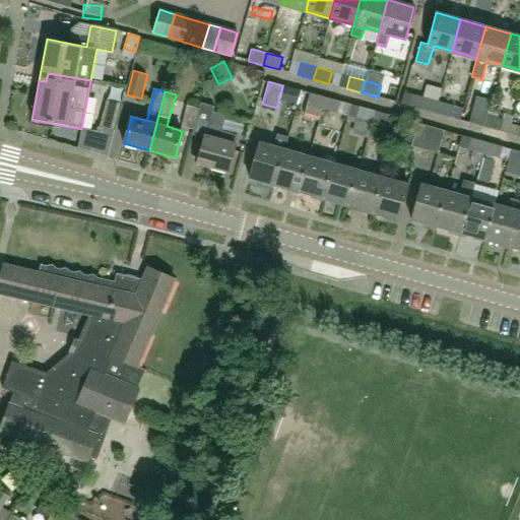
[(310,92),(306,105),(323,109),(326,96),(310,92)]
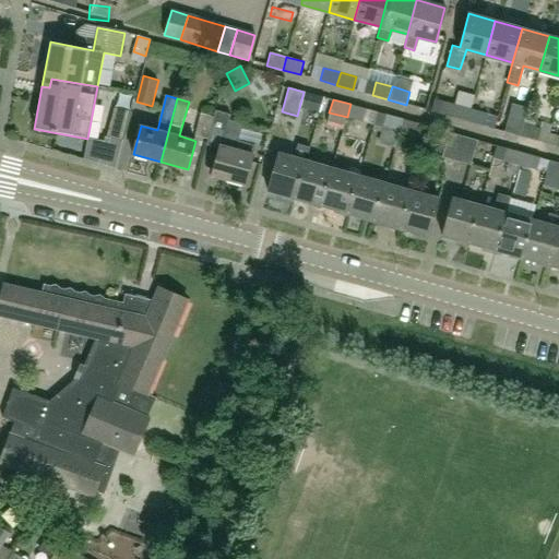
[(347,117),(363,121),(367,108),(351,104),(347,117)]
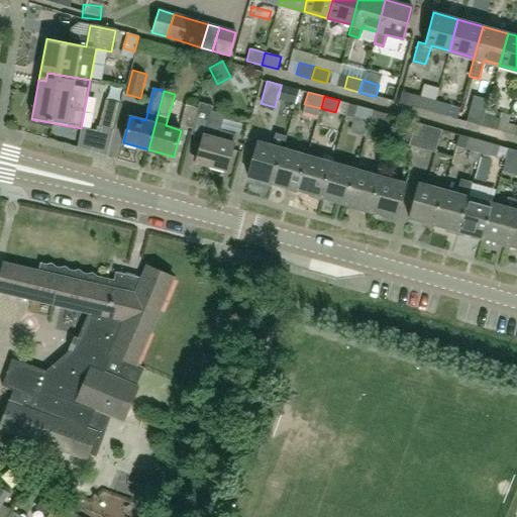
[(420,96),(417,107),(417,108),(432,112),(436,100),(420,96)]
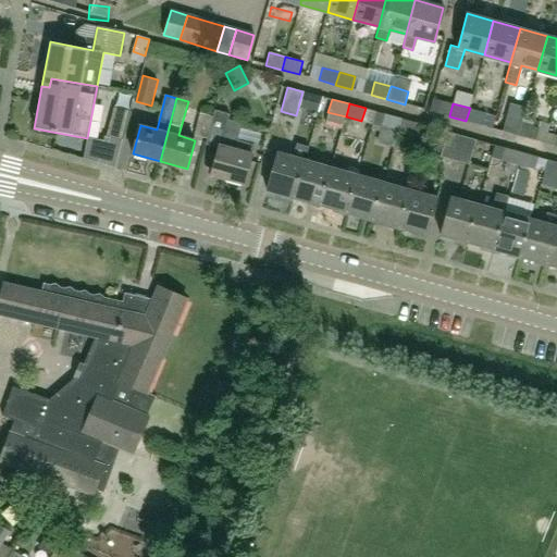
[(122,139),(130,110),(113,106),(106,136),(122,139)]
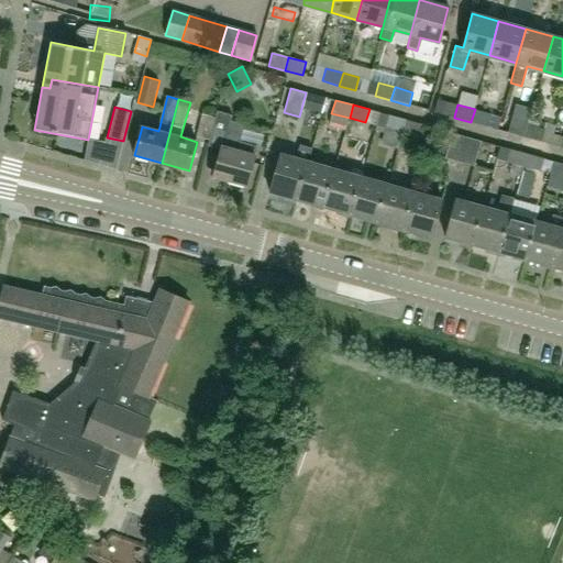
[(490,114),(475,109),(471,122),(487,127),(490,114)]
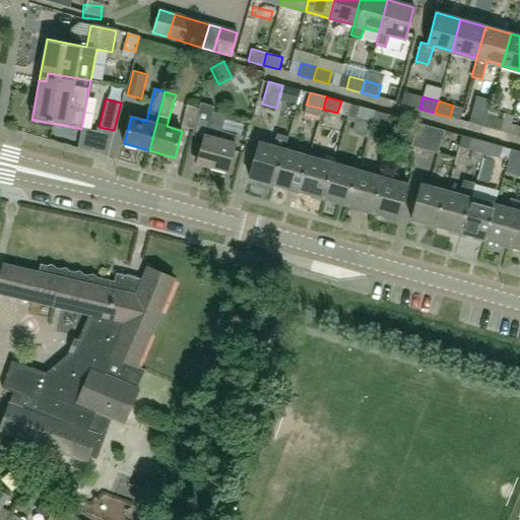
[(222,124),(225,115),(213,112),(214,107),(201,103),(198,117),(193,133),(205,136),(197,164),(229,172),(237,143),(236,143),(238,135),(222,131),(224,124),(222,124)]
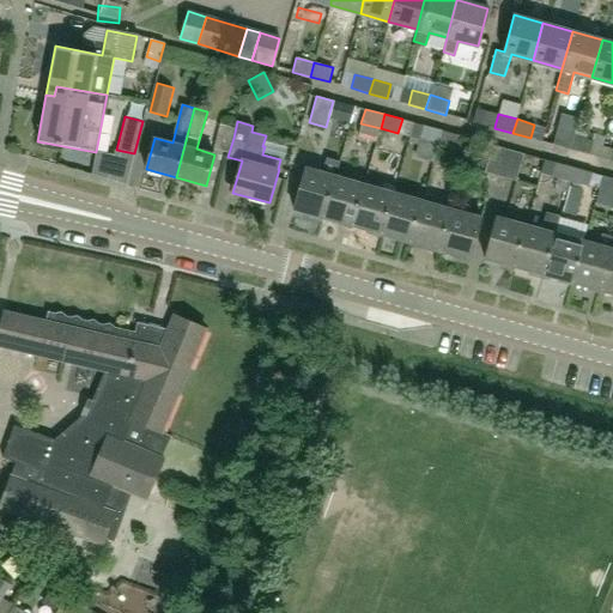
[(219,125),(213,149),(228,152),(234,127),(219,125)]
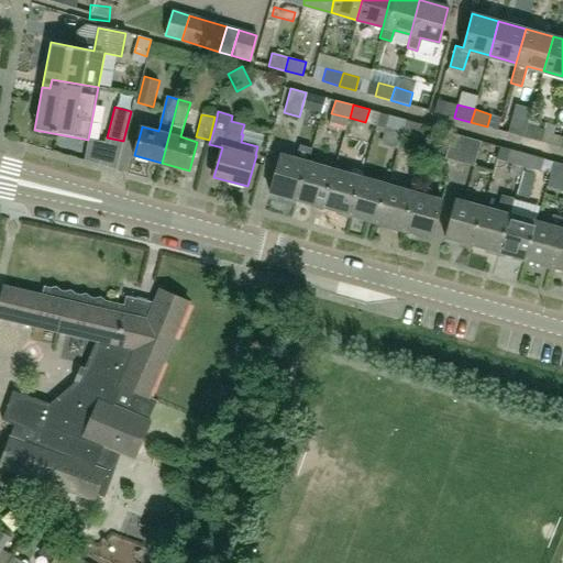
[(403,133),(406,120),(390,116),(387,128),(403,133)]
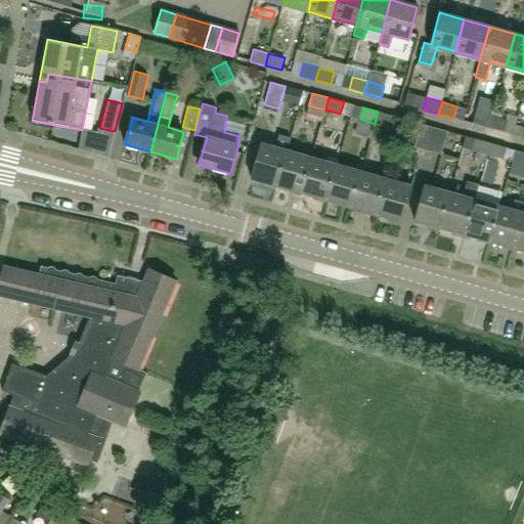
[(378,112),(375,124),(389,128),(393,116),(378,112)]
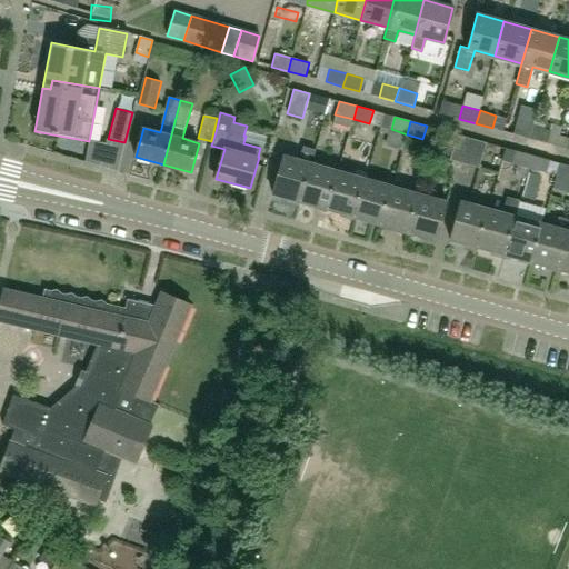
[(533,126),(517,121),(512,133),(530,139),(533,126)]
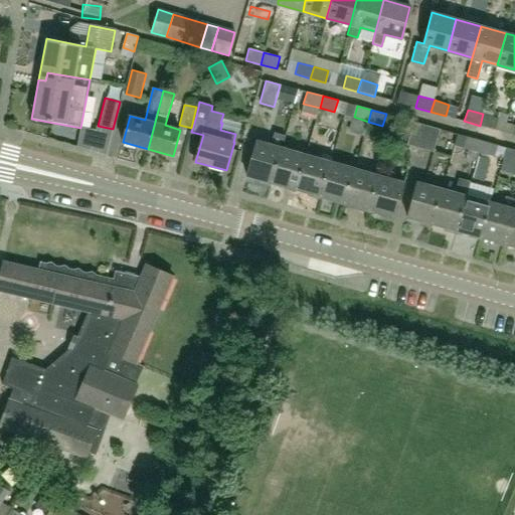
[(498,118),(483,114),(480,126),(495,130),(498,118)]
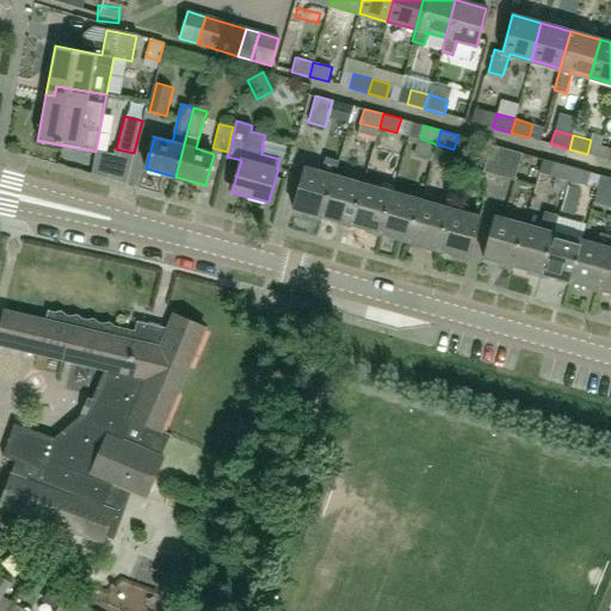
[(482,171),(499,176),(506,148),(491,144),(482,171)]
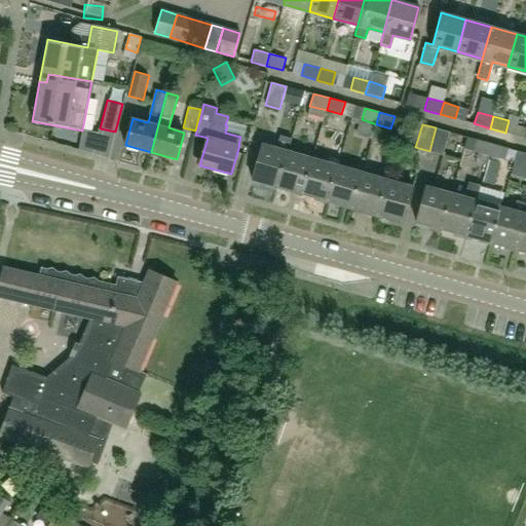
[(443,155),(449,132),(436,127),(429,151),(443,155)]
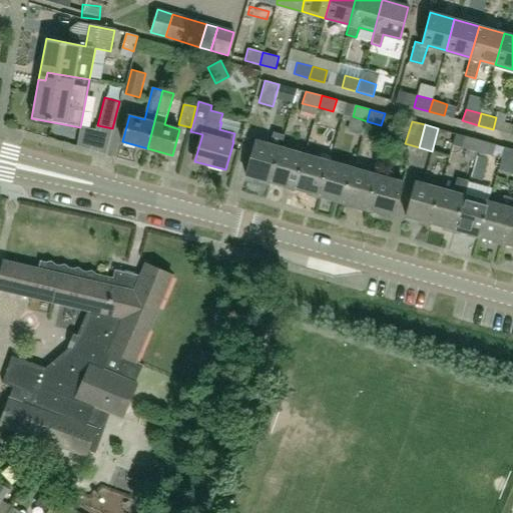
[(465,135),(461,147),(477,151),(481,140),(465,135)]
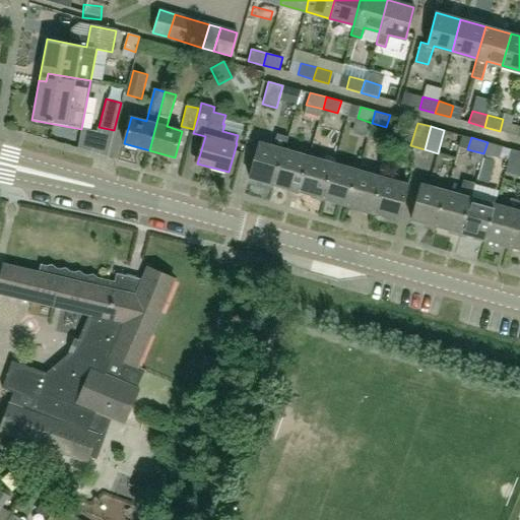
[(274,185),(284,149),(260,142),(250,178),(274,185)]
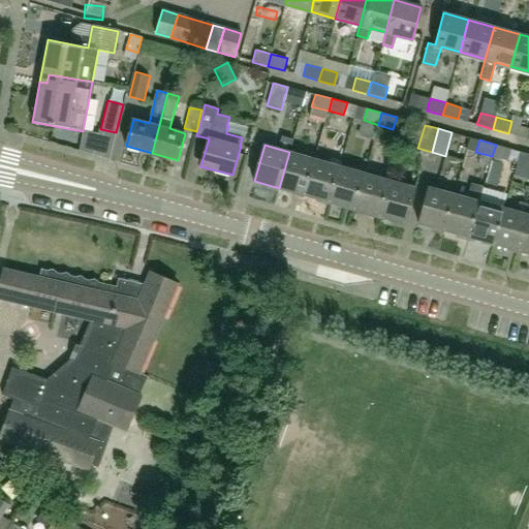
[(507,161),(511,149),(496,145),(492,156),(507,161)]
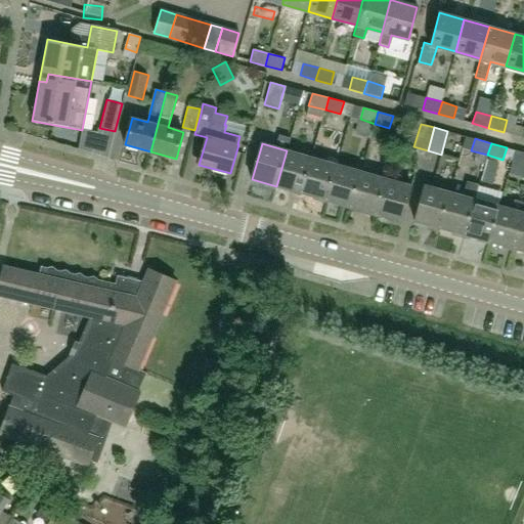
[(301,193),(311,158),(287,150),(276,186),(301,193)]
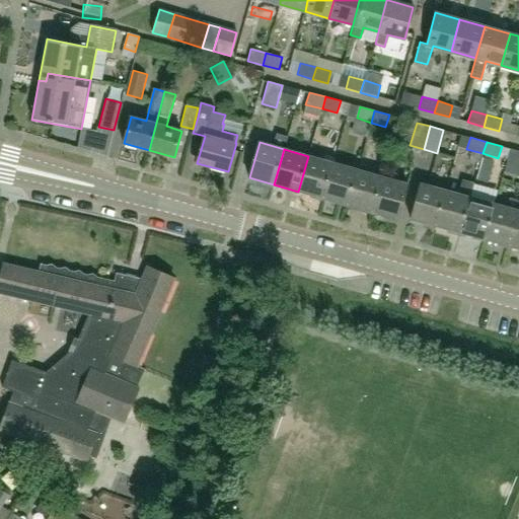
[(325,154),(323,161),(308,156),(298,192),(323,199),(334,163),(332,163),(335,157),(325,154)]
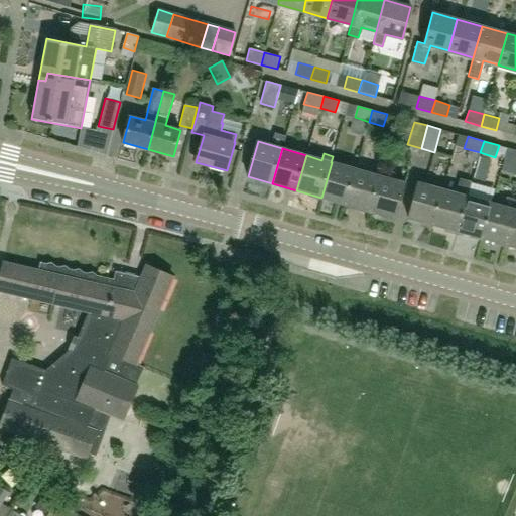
[(346,205),(355,169),(332,162),(321,198),(346,205)]
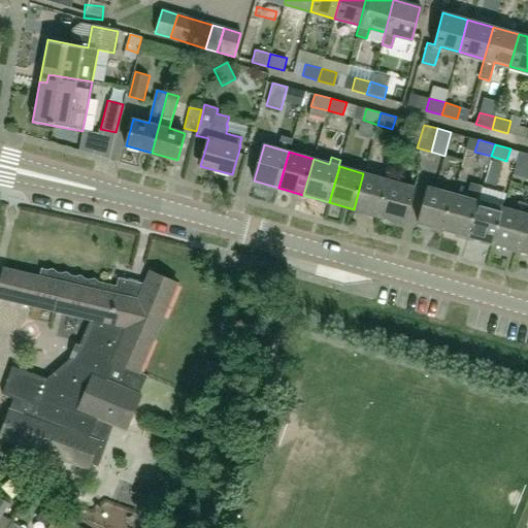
[(363,173),(354,209),(378,216),(389,180),(363,173)]
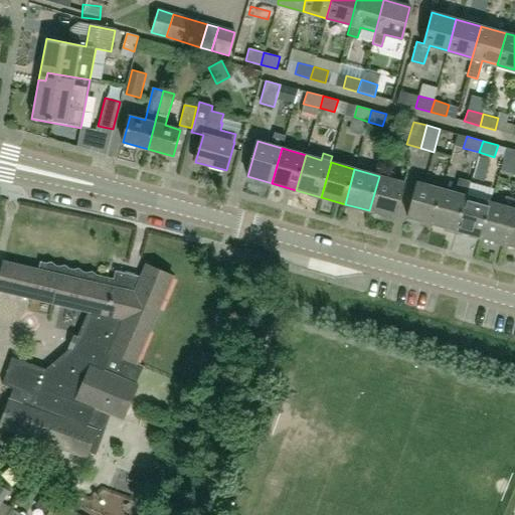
[(379,176),(369,210),(395,218),(404,183),(379,176)]
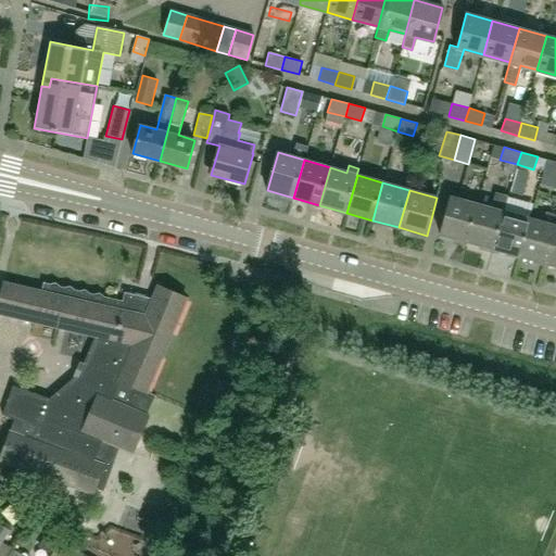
[(503,212),(508,196),(496,192),(492,209),(478,204),(467,242),(493,249),(503,212)]
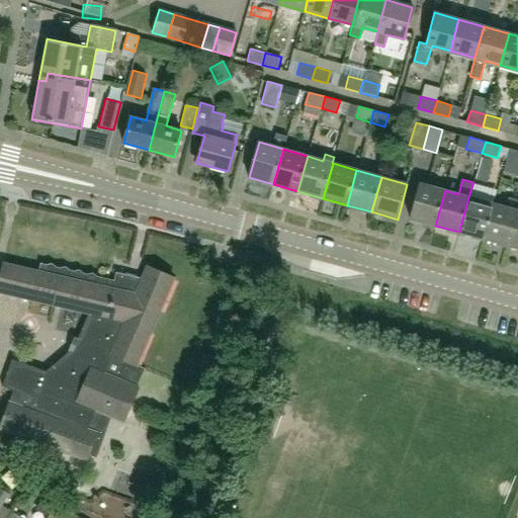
[(473,182),(468,197),(459,232),(484,239),(494,203),(469,197),(475,182),(473,182)]
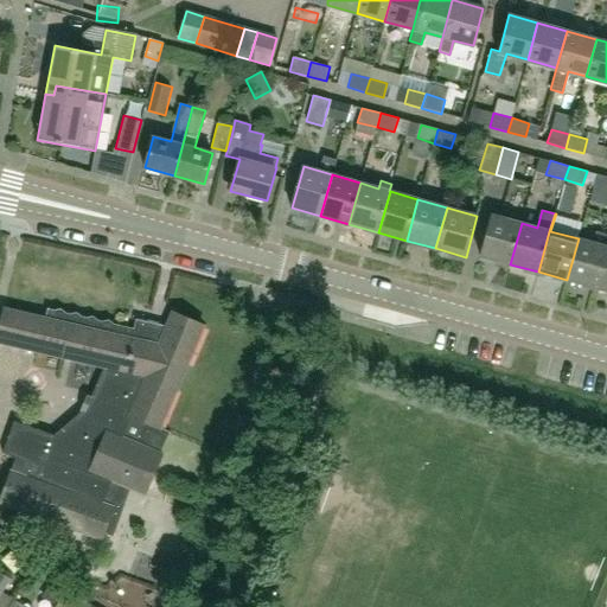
[(510,264),(522,223),(492,215),(480,256),(510,264)]
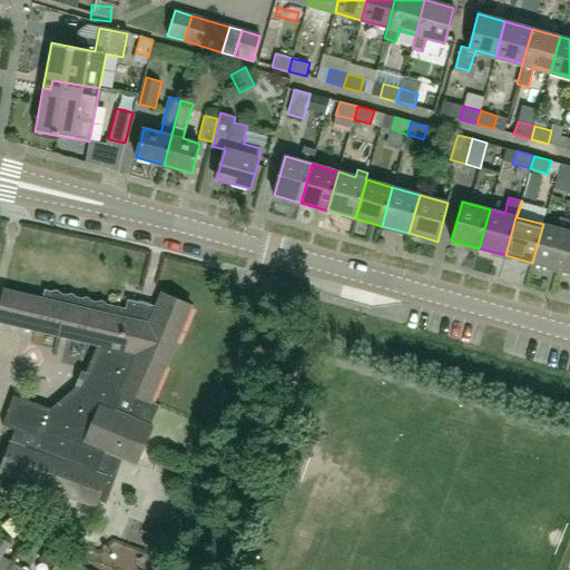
[(559,271),(569,232),(569,231),(569,220),(560,218),(557,228),(543,224),(532,263),(559,271)]
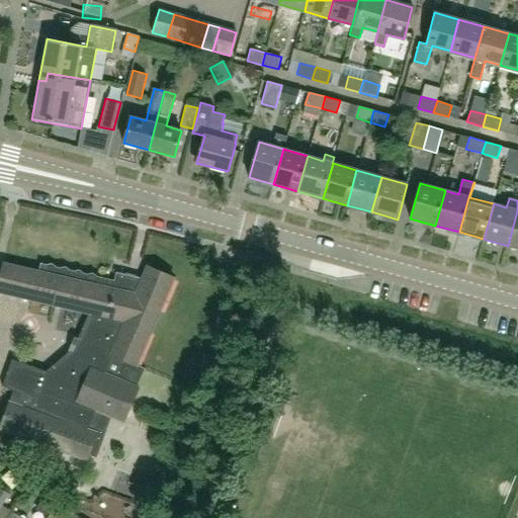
[(517,209),(517,210),(508,246),(517,248),(517,209)]
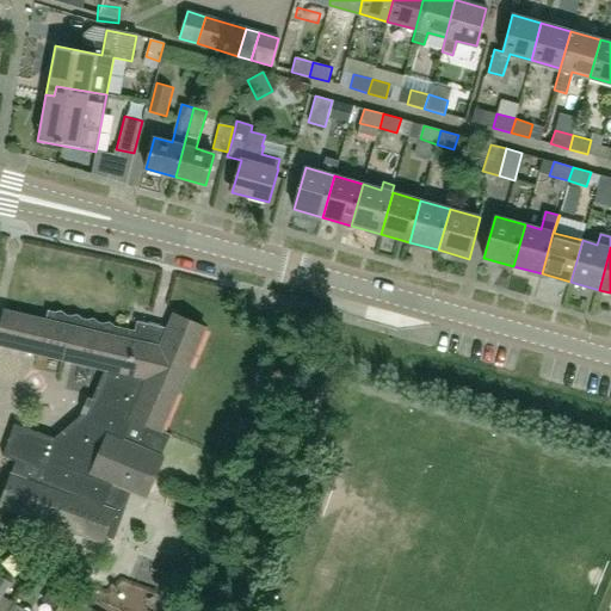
[(1,458),(14,463),(0,505),(16,510),(102,542),(104,536),(113,539),(130,493),(144,499),(171,434),(161,431),(205,328),(173,315),(167,328),(137,321),(134,331),(115,326),(110,322),(103,323),(98,322),(93,319),(87,320),(81,319),(76,314),(71,315),(66,315),(61,310),(54,312),(48,310),(45,321),(5,310),(0,327),(0,343),(105,369),(91,400),(87,397),(86,400),(91,401),(86,413),(81,412),(80,413),(82,413),(53,438),(13,424),(1,458)]
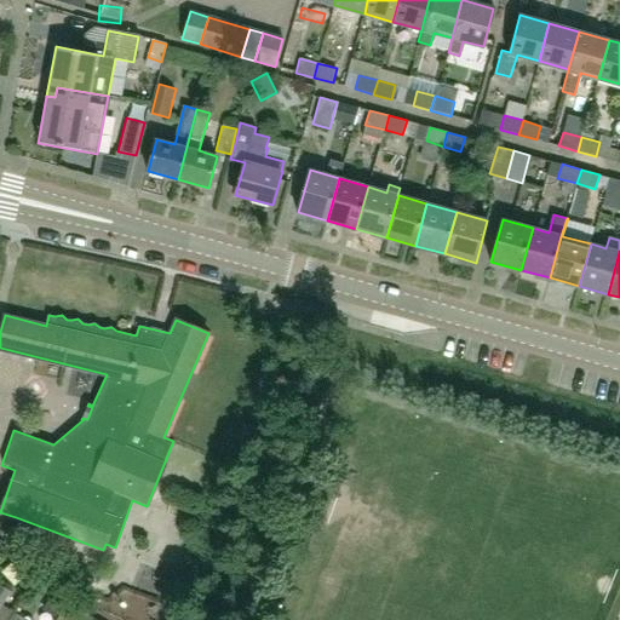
[(0,608),(11,591),(0,583),(0,608)]
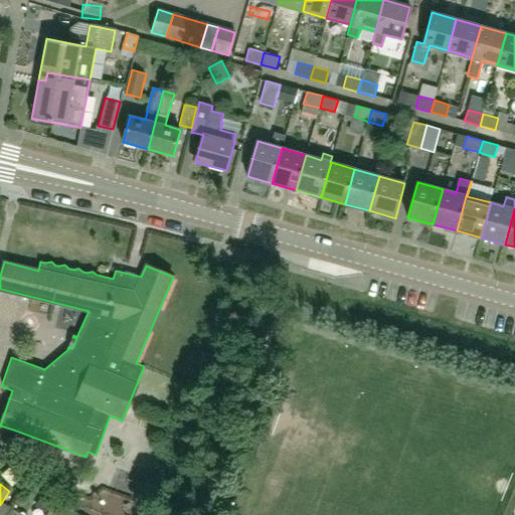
[(54,495),(44,489),(35,502),(46,508),(54,495)]
